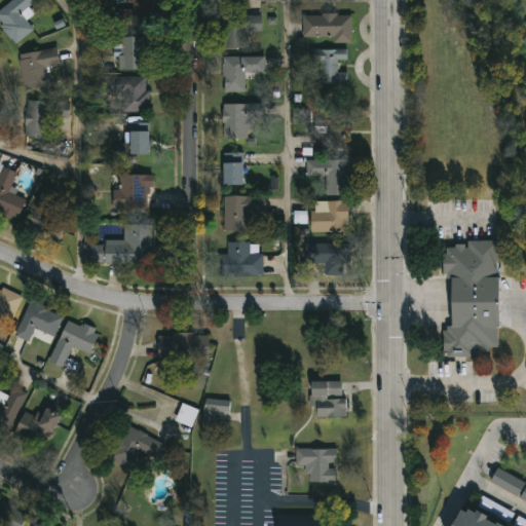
[(15,44),(0,23),(0,6),(8,0),(34,0),(36,2),(28,8),(33,14),(26,21),(33,31),(15,44)]
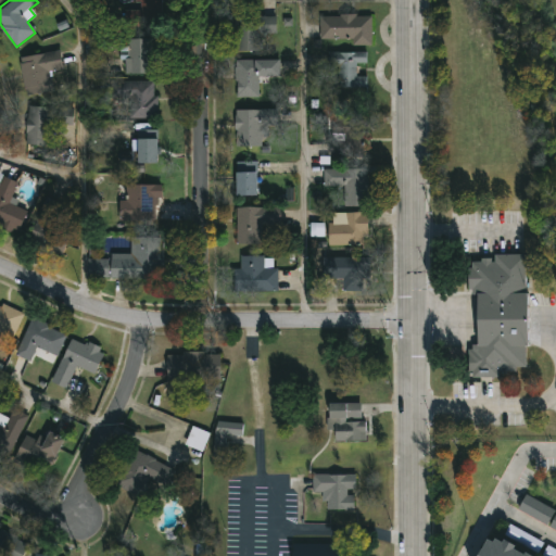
[(155,0),(156,10),(134,10),(133,0),(155,0)]
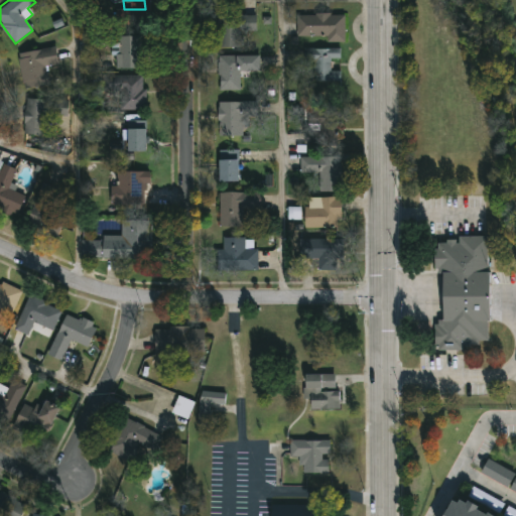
[(344,42),(325,42),(325,37),(296,37),(296,15),(344,15),(344,42)]
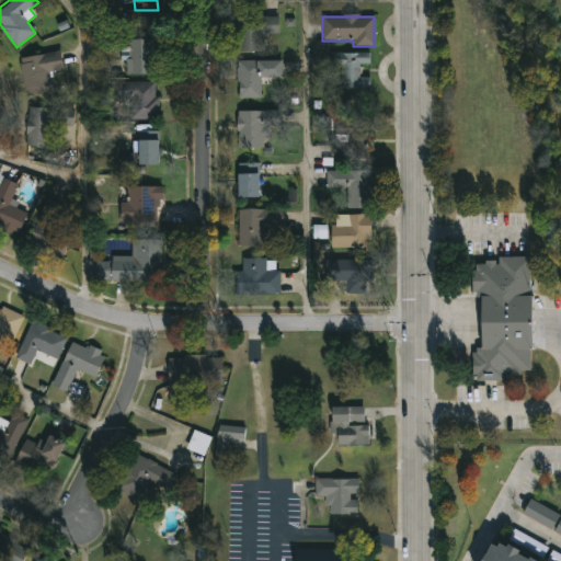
[(240,53),(240,18),(277,18),(278,34),(263,34),(263,53),(240,53)]
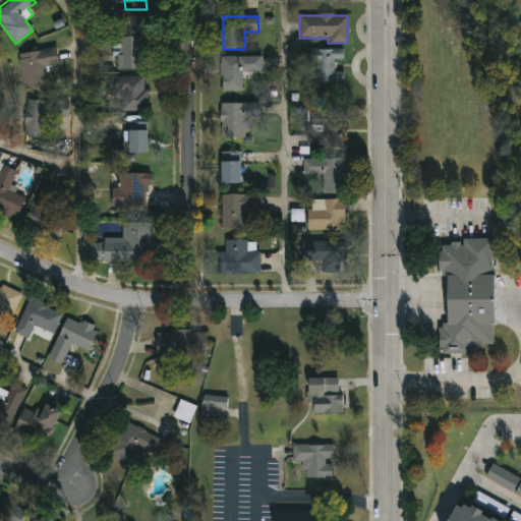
[(119,37),(141,37),(141,69),(119,69),(119,37)]
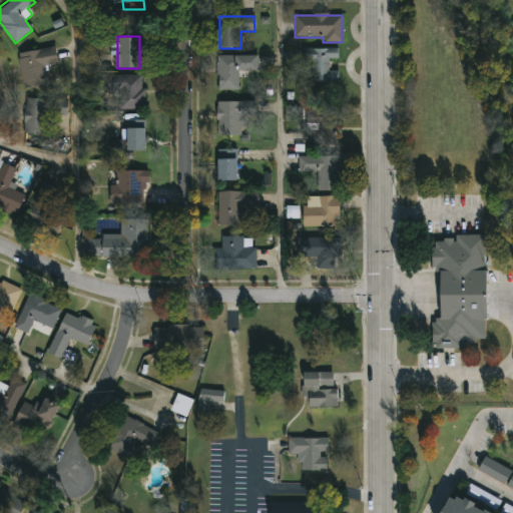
[(58,65),(47,67),(50,86),(23,90),(18,54),(55,48),(58,65)]
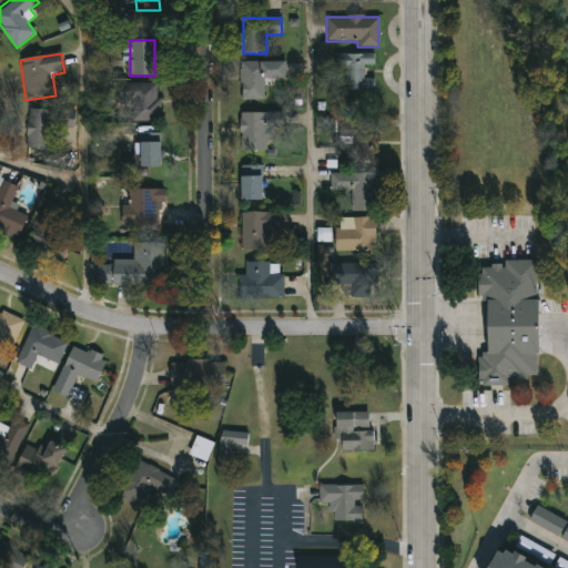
[(375,91),(343,91),(343,71),(334,71),(334,54),(375,54),(374,66),(364,66),(363,79),(375,79),(375,91)]
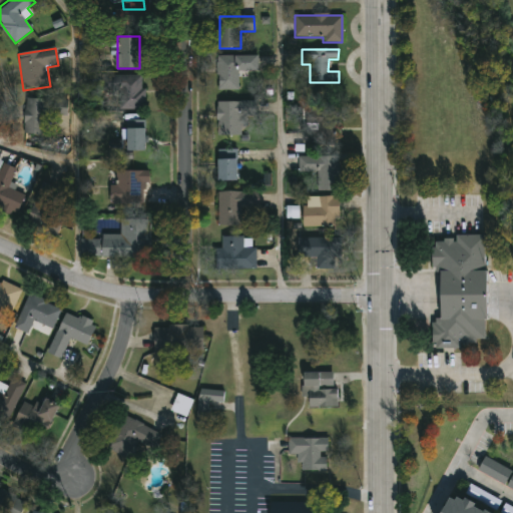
[(217,90),(217,56),(257,56),(257,71),(237,71),(237,90),(217,90)]
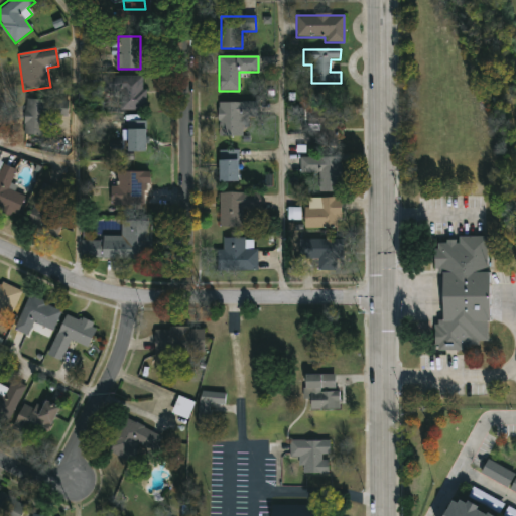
[(103,77),(144,77),(144,111),(103,111),(103,77)]
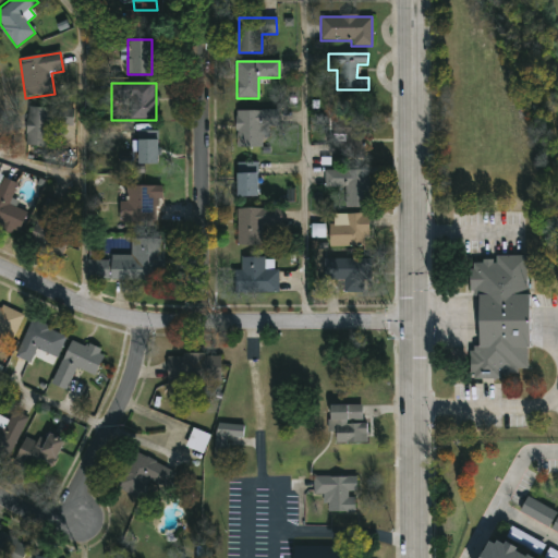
[(28,108),(74,109),(73,126),(50,126),(49,148),(27,147),(28,108)]
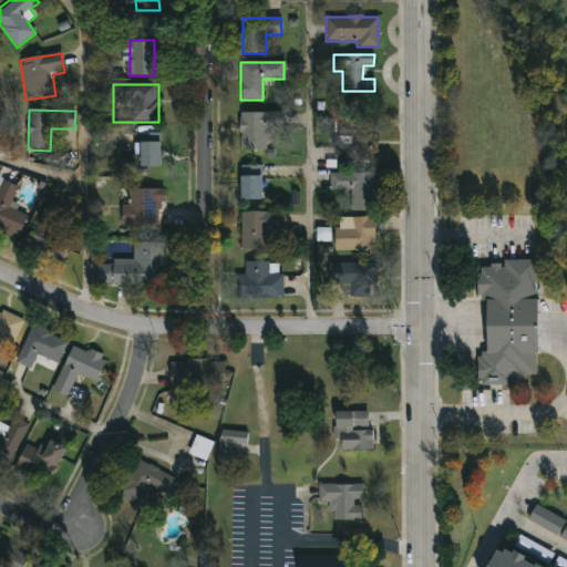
[(266,152),(239,152),(239,113),(277,113),(277,126),(266,126),(266,152)]
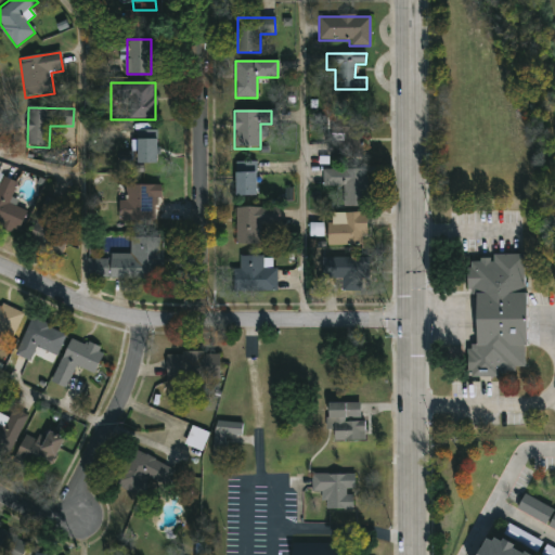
[(334,118),(364,120),(363,153),(344,152),(345,139),(333,138),(334,118)]
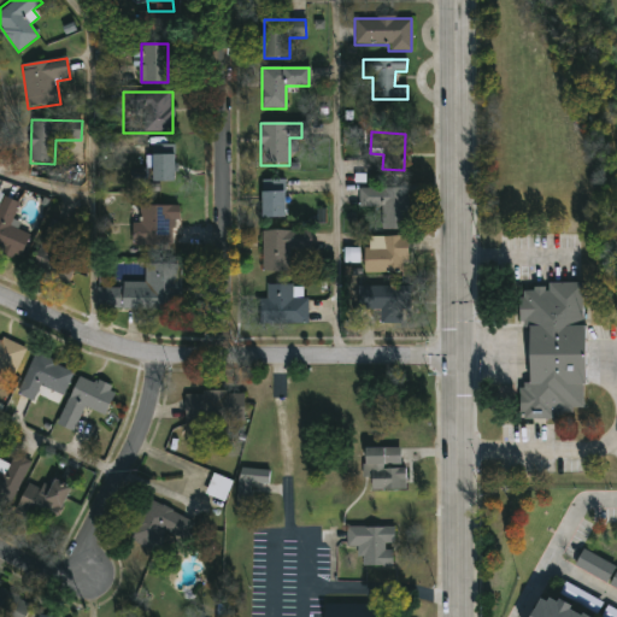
[(153,183),(153,146),(176,146),(176,183),(153,183)]
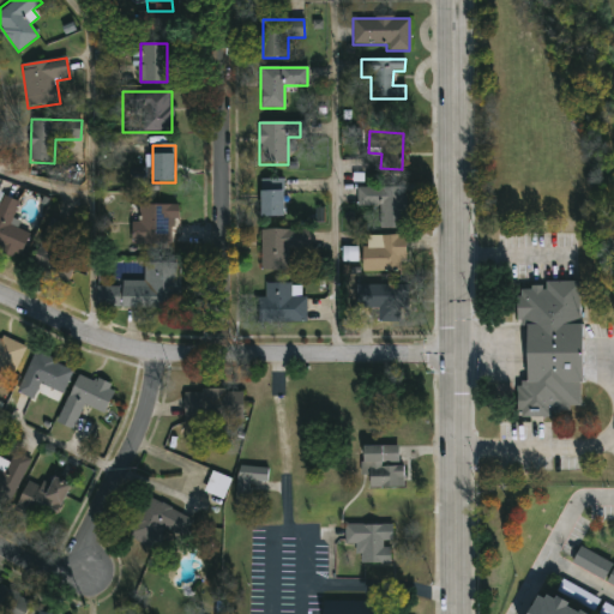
[(283,182),(283,217),(260,217),(260,182),(283,182)]
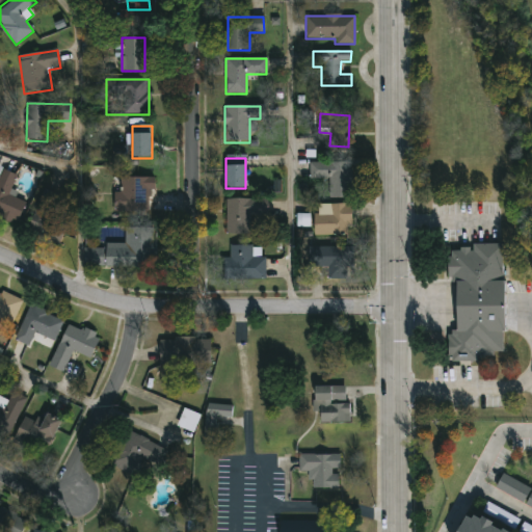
[(328,198),(328,179),(310,179),(310,162),(351,162),(351,198),(328,198)]
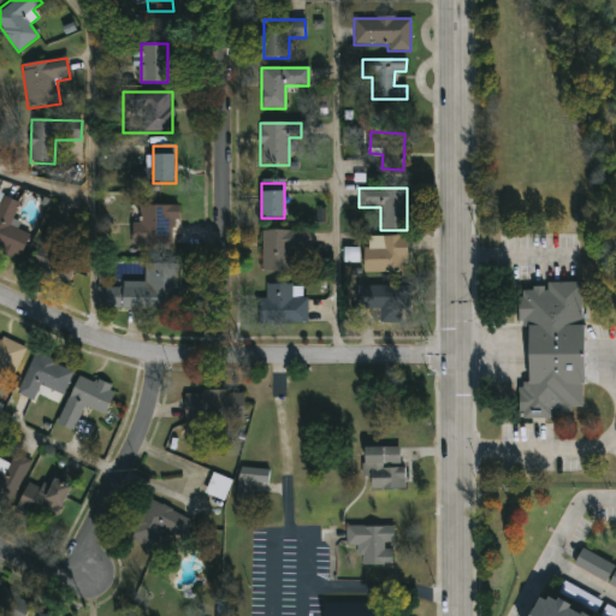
[(21,203),(12,229),(30,235),(22,259),(0,250),(0,201),(1,197),(21,203)]
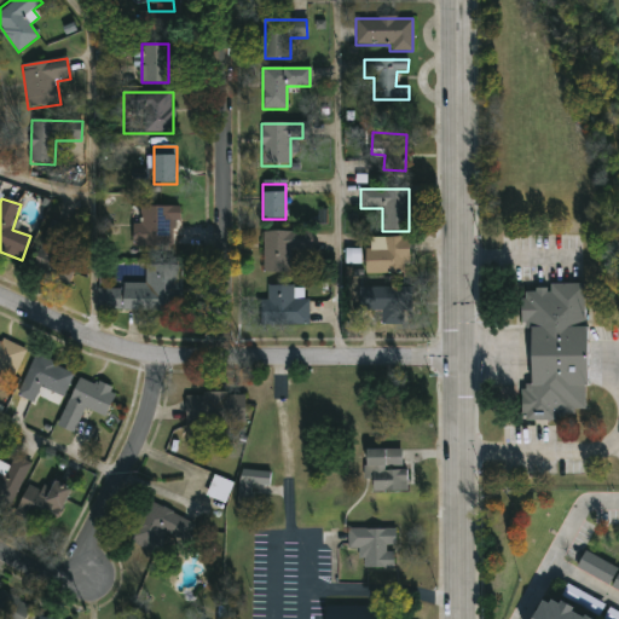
[(178,207),(178,248),(133,247),(133,225),(140,225),(142,207),(178,207)]
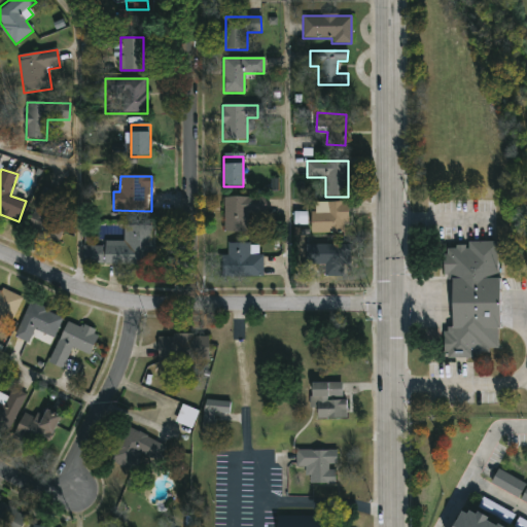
[(61,242),(69,222),(53,215),(62,194),(44,187),(28,229),(61,242)]
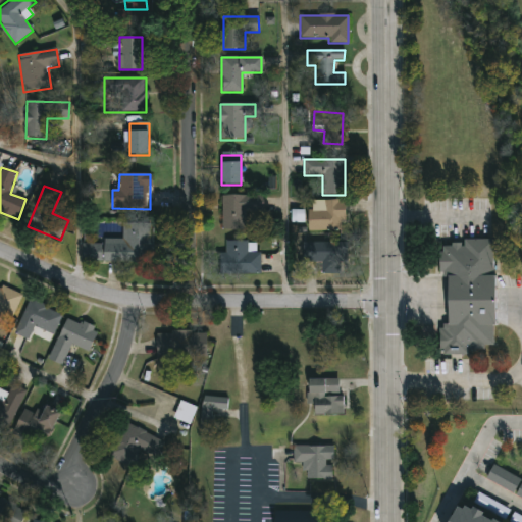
[(246,230),(222,230),(222,196),(261,196),(261,212),(246,212),(246,230)]
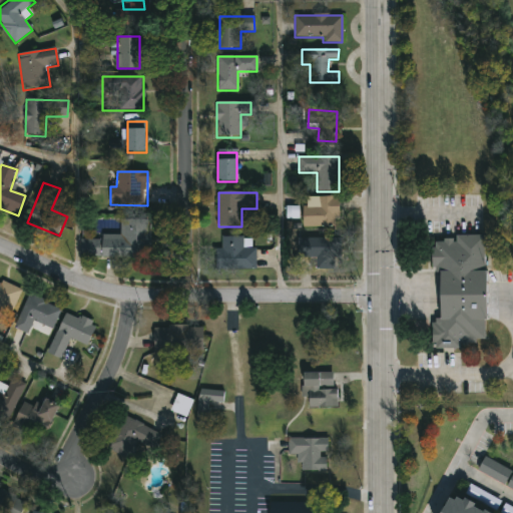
[(339,197),(339,227),(303,227),(303,197),(339,197)]
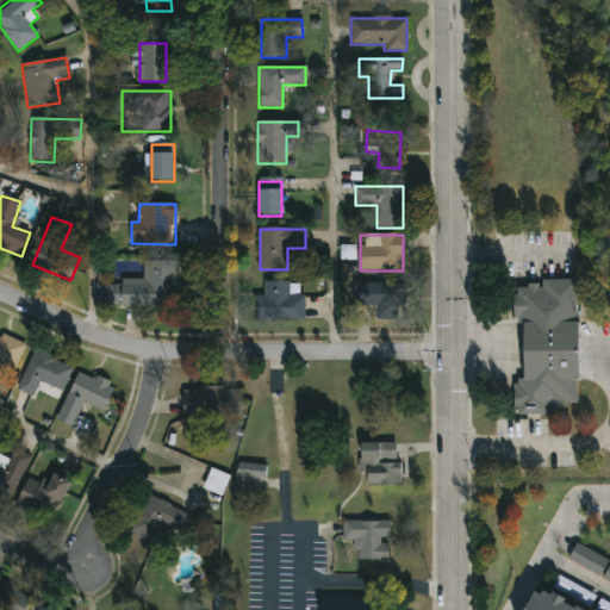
[(143,262),(179,261),(180,306),(95,307),(95,282),(143,282),(143,262)]
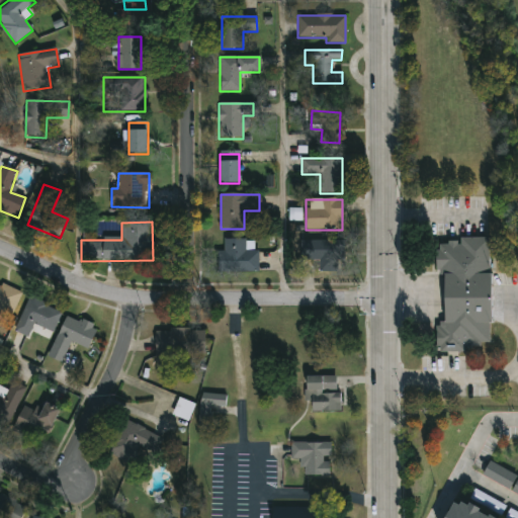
[(490,342),(480,342),(480,351),(437,351),(437,323),(444,323),(445,270),(436,270),(436,238),(491,238),(490,342)]
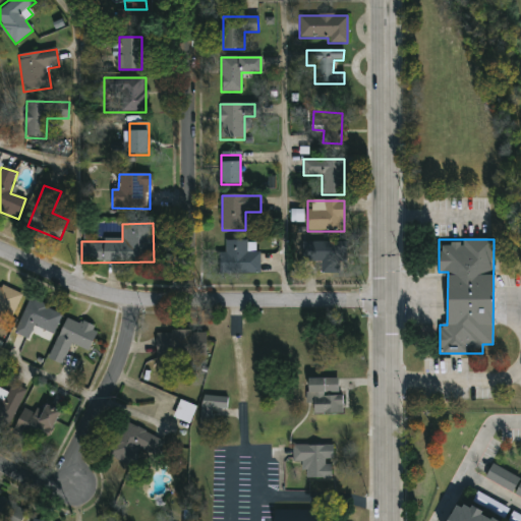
[(261,251),(261,275),(219,275),(219,252),(225,252),(225,241),(253,241),(253,251),(261,251)]
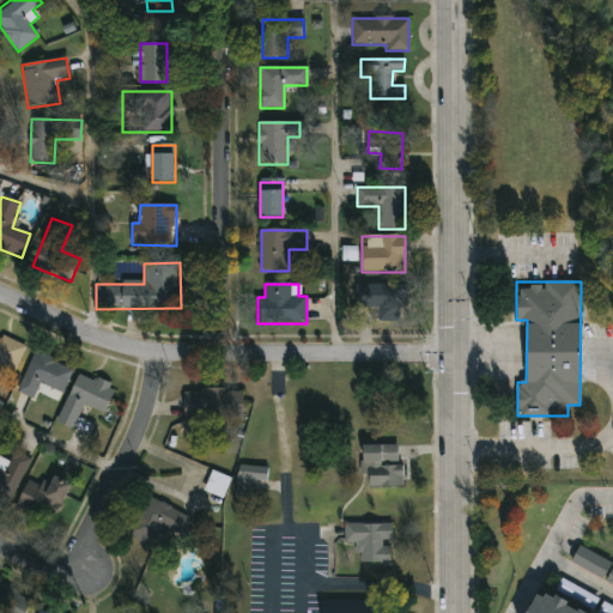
[(378,322),(378,308),(356,308),(356,285),(407,285),(407,322),(378,322)]
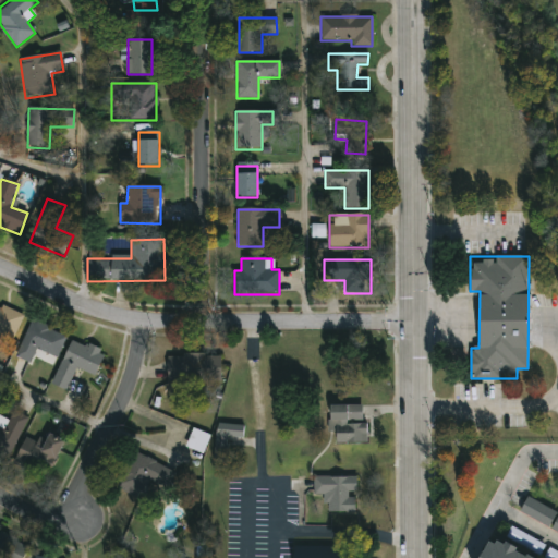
[(0,306),(23,316),(12,343),(0,338),(0,306)]
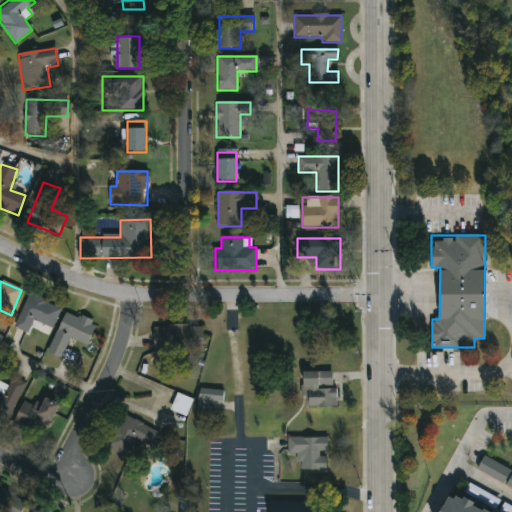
[(61,308),(53,329),(33,321),(28,334),(15,329),(28,295),(61,308)]
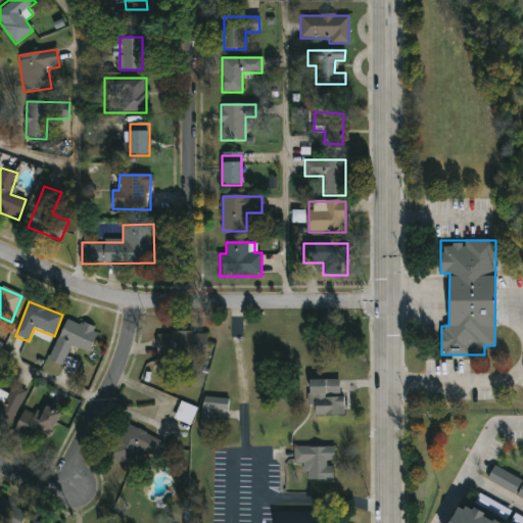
[(48,361),(67,318),(99,331),(89,353),(72,345),(62,367),(48,361)]
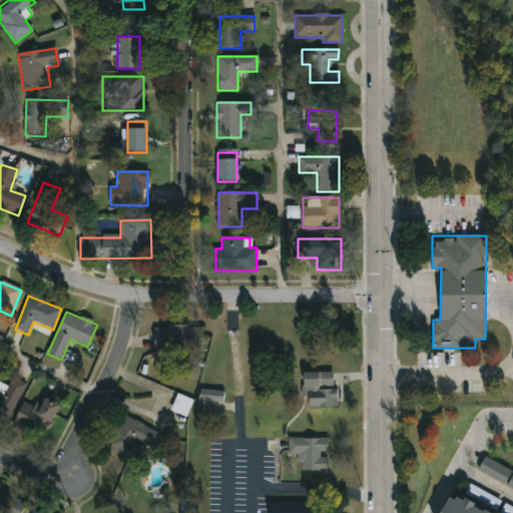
[(201,327),(201,352),(154,352),(154,327),(201,327)]
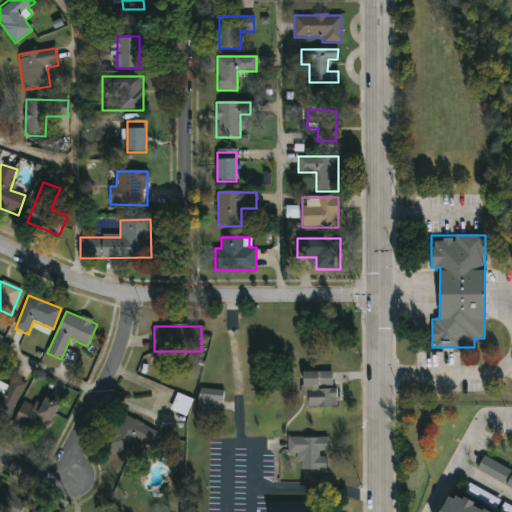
[(303,407),(303,373),(335,373),(335,407),(303,407)]
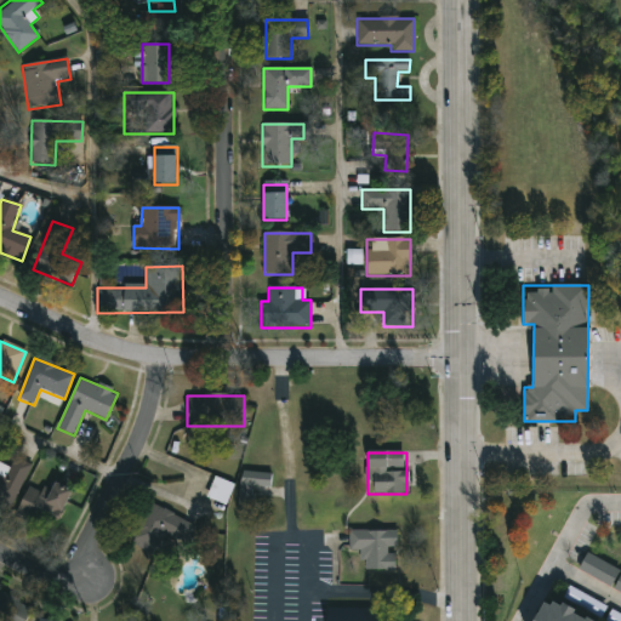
[(11,508),(0,502),(0,466),(9,471),(15,457),(32,466),(11,508)]
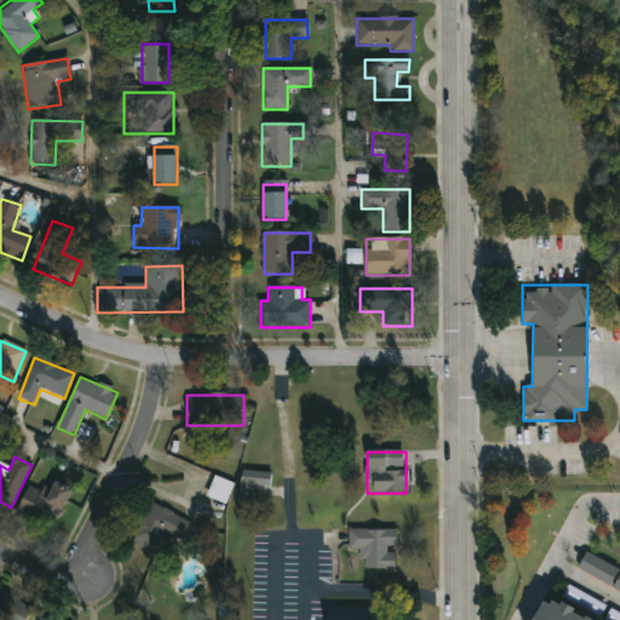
[(239,514),(252,514),(253,486),(271,487),(271,472),(241,470),(239,514)]
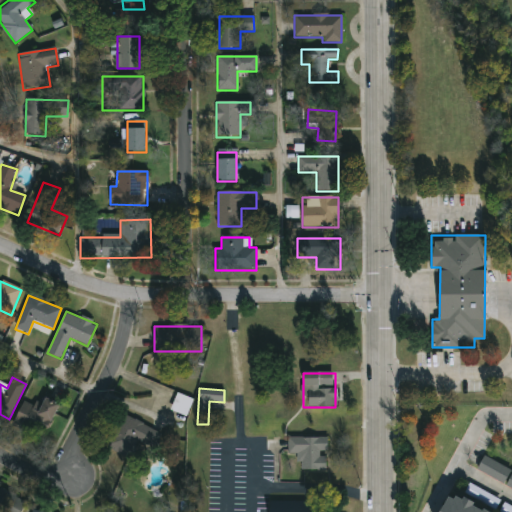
[(188,416),(193,398),(177,393),(171,411),(188,416)]
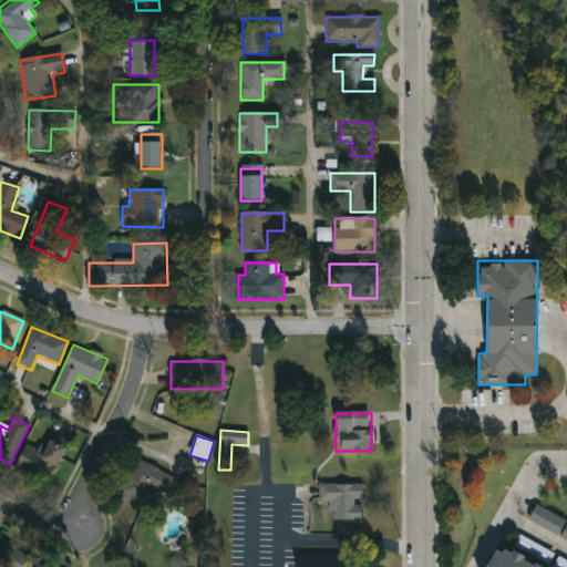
[(66,449),(49,485),(16,471),(27,445),(44,453),(50,441),(66,449)]
